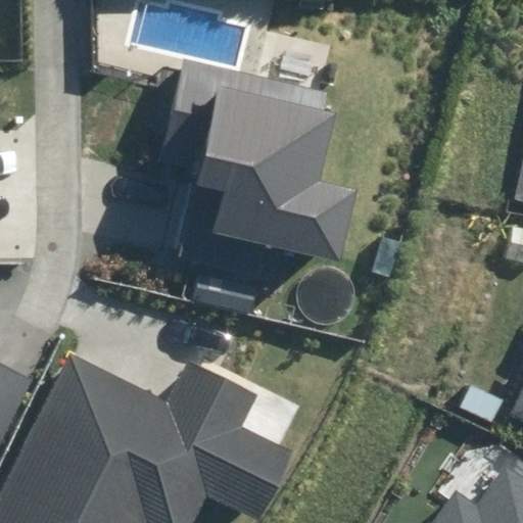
[(200,171),(180,255),(277,278),(284,250),(342,265),(360,191),(319,181),(335,112),(322,109),(325,93),(182,58),(156,160),(200,171)]
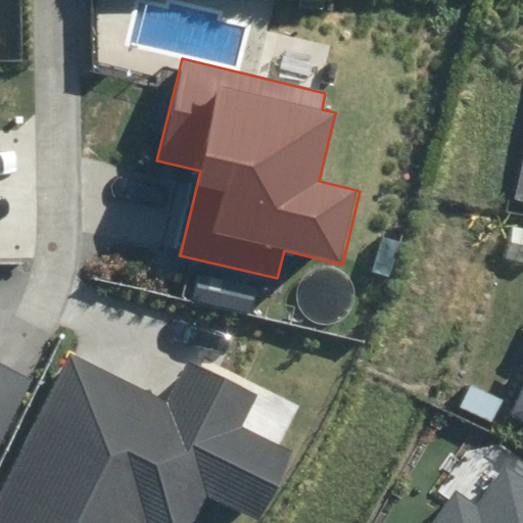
[(0,492),(0,522),(193,522),(207,496),(257,522),(293,452),(240,425),(254,396),(188,363),(167,403),(70,354),(0,492)]
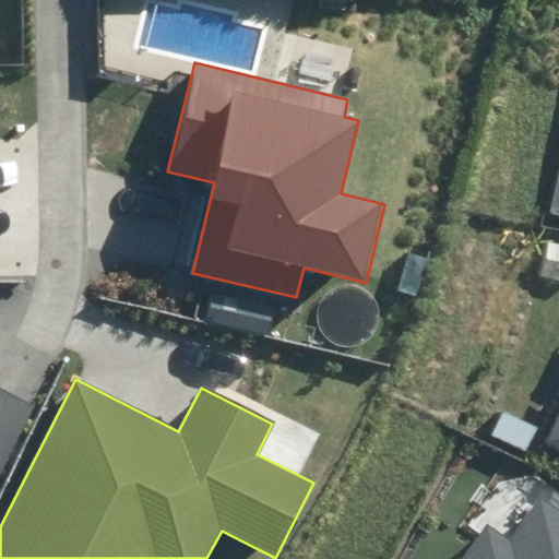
[(0,475),(35,405),(0,388),(0,475)]
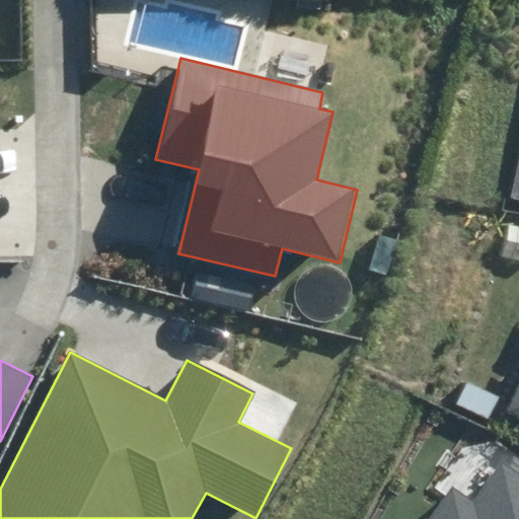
[(518,387),(509,410),(518,415),(518,387)]
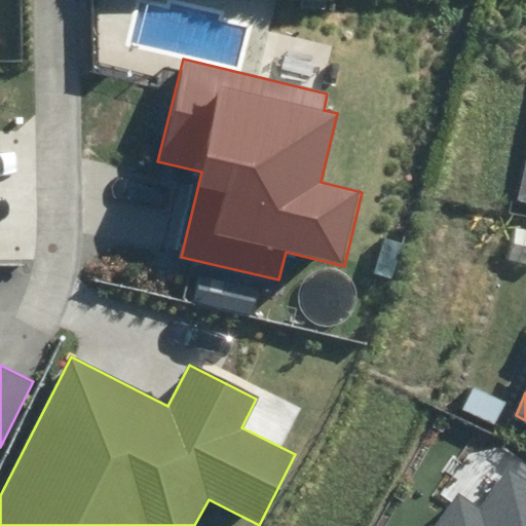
[(434,525),(525,525),(525,482),(505,468),(481,504),(459,489),(434,525)]
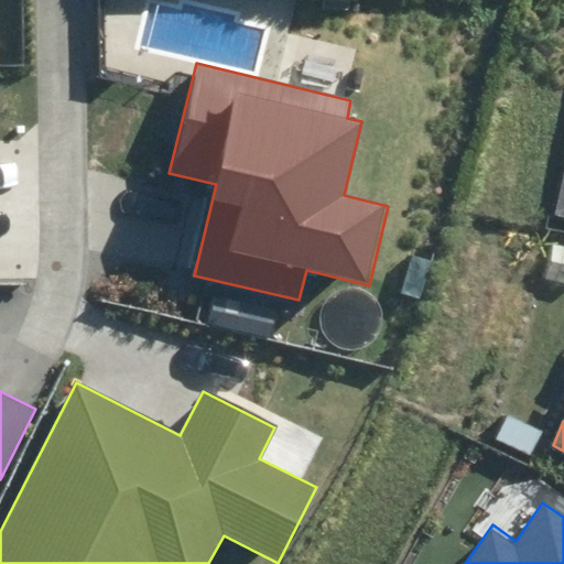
All buildings are outlined.
